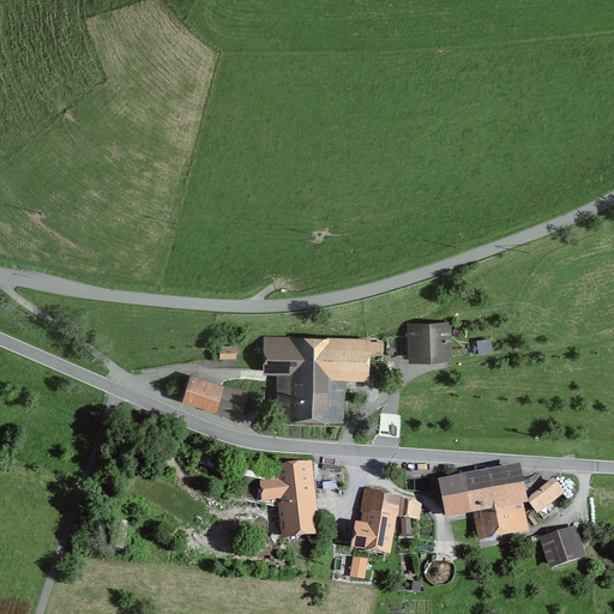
[(408,321),(409,359),(453,356),(451,319),(408,321)]
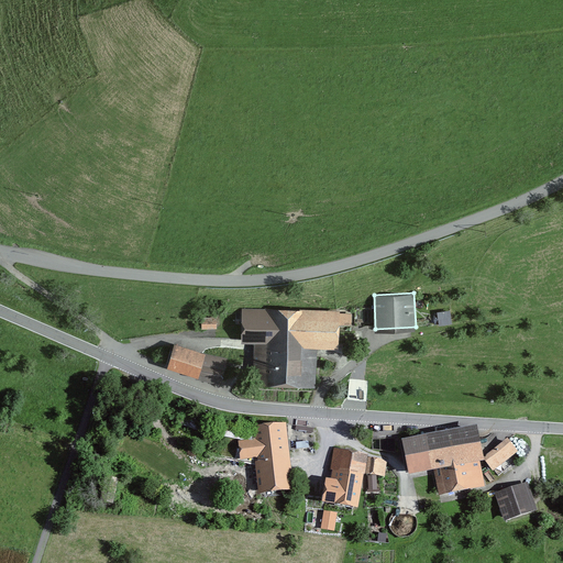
[(253,377),(282,378),(286,307),(243,305),(242,339),(254,340),(253,377)]
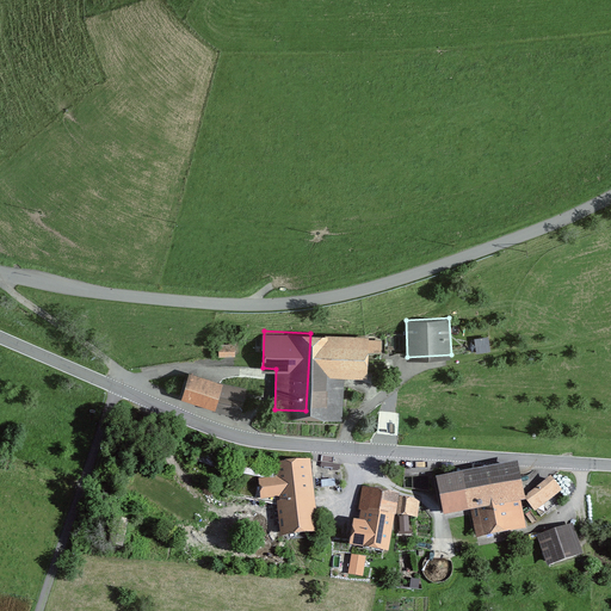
[(368,337),(310,333),(306,411),(344,413),(346,372),(366,372),(368,337)]
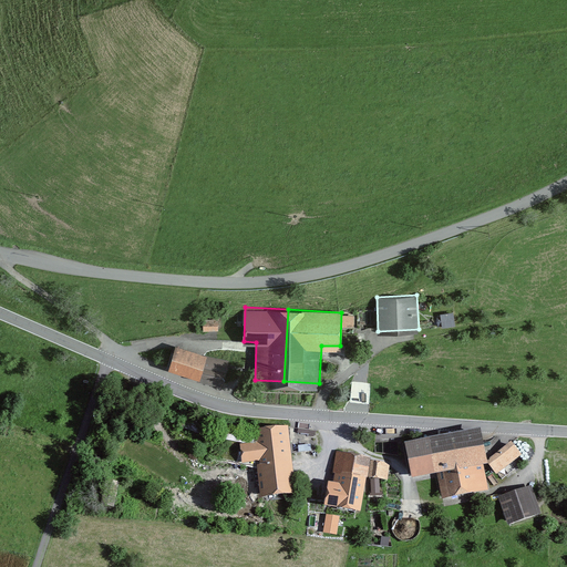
[(443,326),(455,325),(454,312),(442,313),(443,326)]
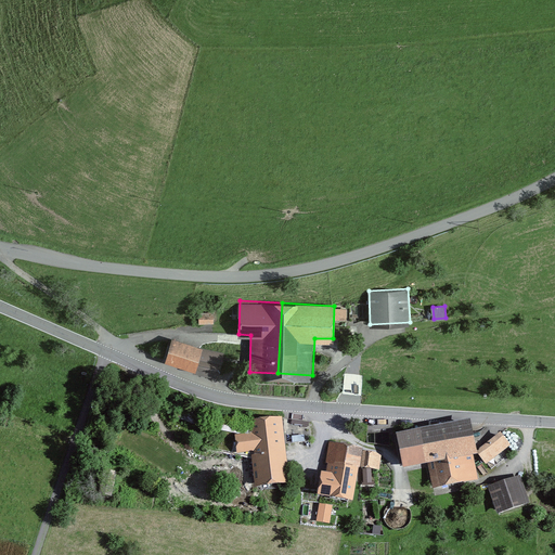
[(193,368),(201,346),(172,336),(166,359),(193,368)]
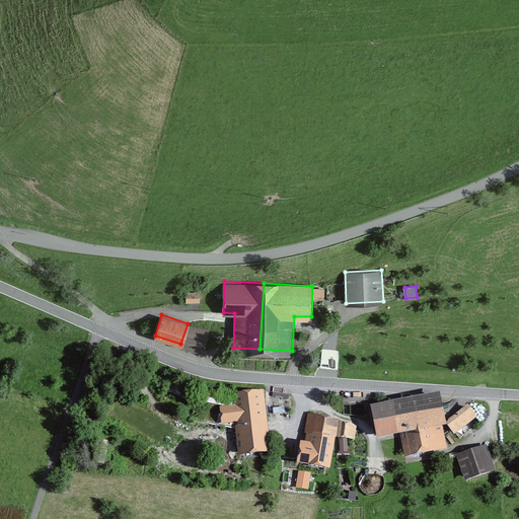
[(183,336),(207,341),(210,329),(188,323),(183,336)]
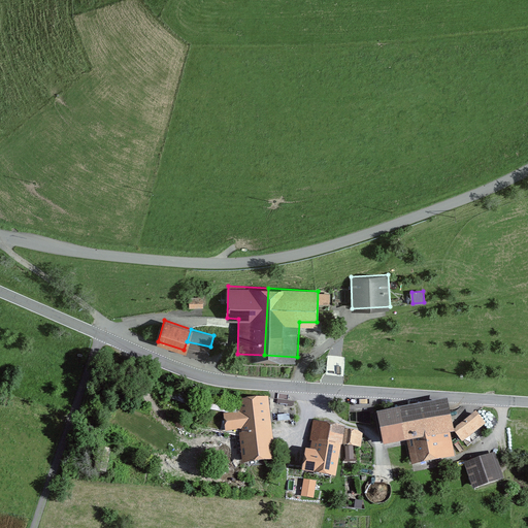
[(210,347),(187,341),(184,350),(183,352),(206,358),(210,347)]
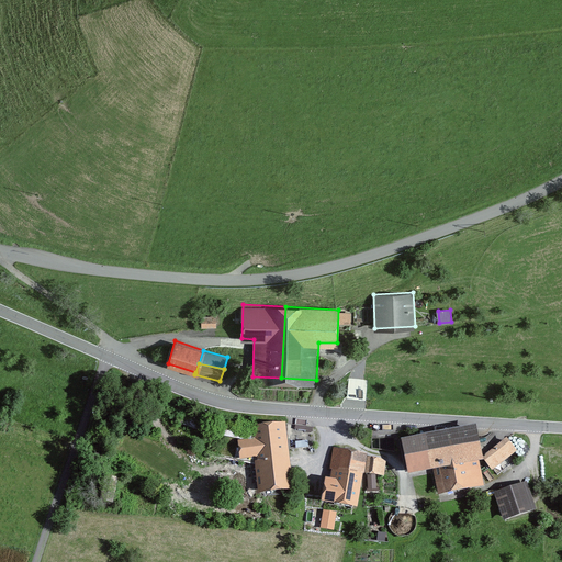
[(366,401),(368,381),(348,379),(346,397),(366,401)]
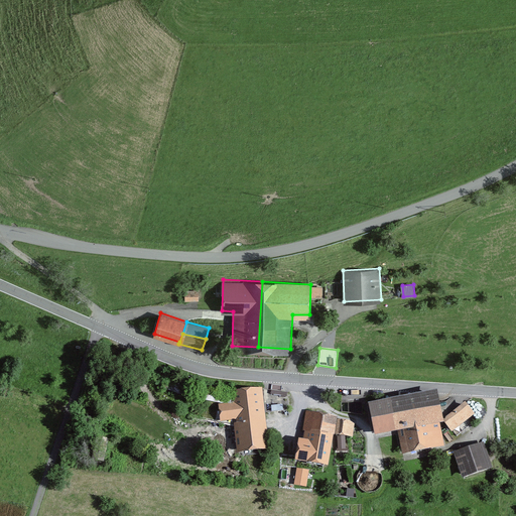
[(235,449),(269,446),(264,384),(231,387),(232,400),(219,401),(220,419),(233,418),(235,449)]
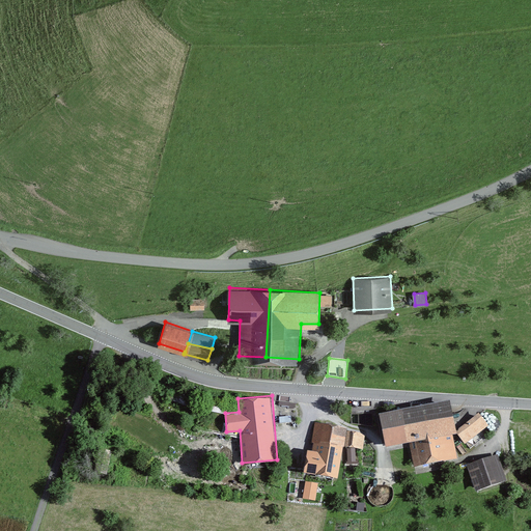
[(415,465),(460,455),(449,400),(379,415),(385,449),(411,444),(415,465)]
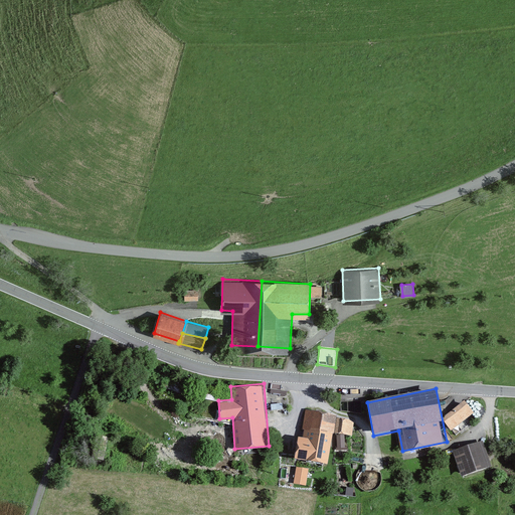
[(443,419),(452,430),(474,412),(465,401),(443,419)]
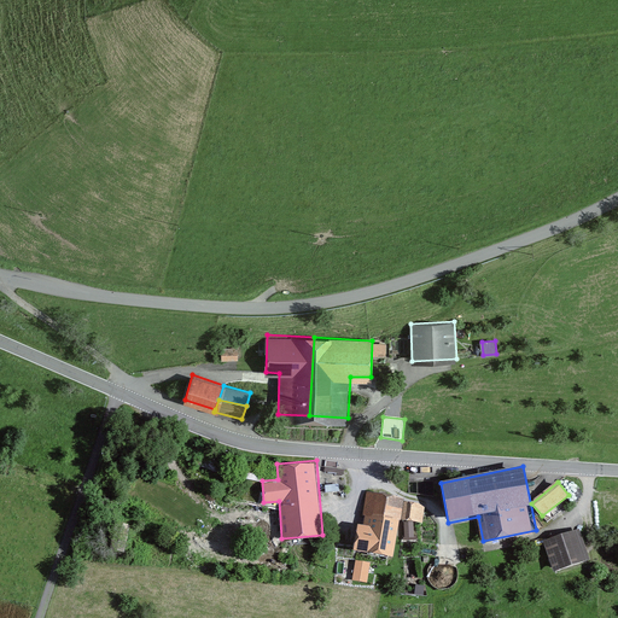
[(342,548),(395,557),(404,499),(367,493),(362,520),(348,518),(342,548)]
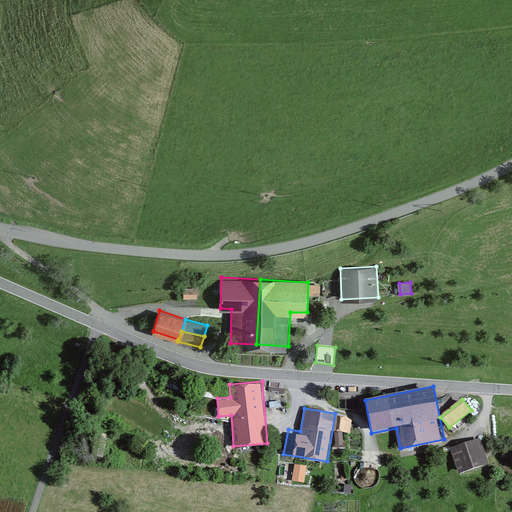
[(337,415),(334,430),(351,433),(353,418),(337,415)]
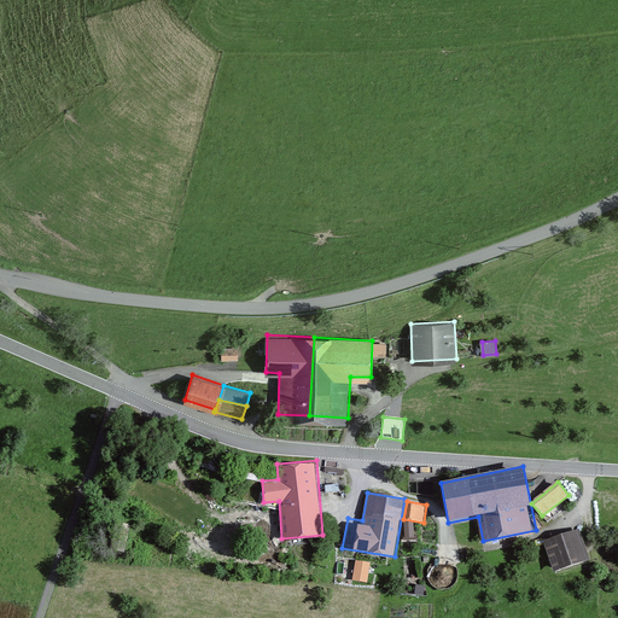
[(543,537),(553,570),(589,559),(579,526),(543,537)]
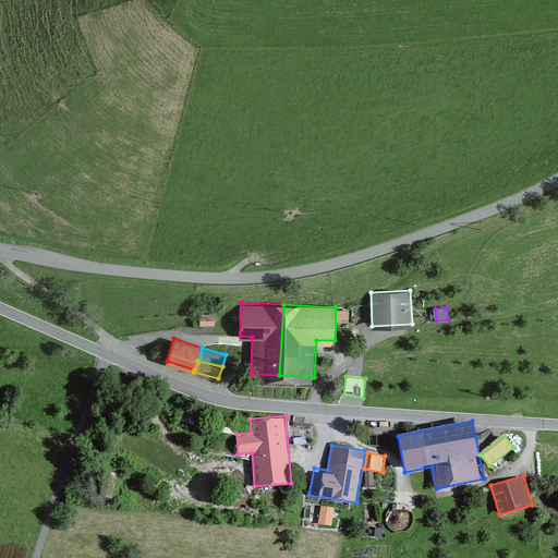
[(332,526),(335,507),(320,506),(318,524),(332,526)]
